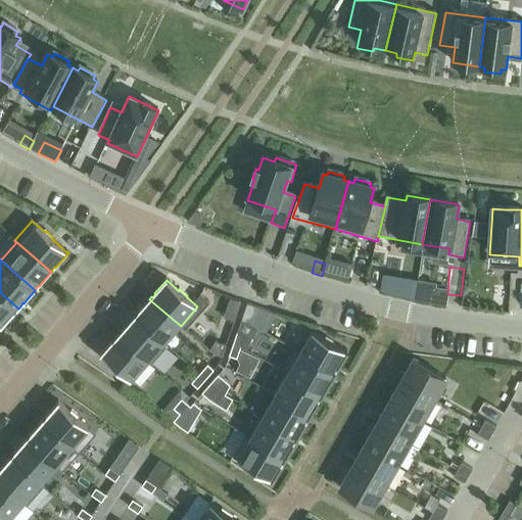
[(416,285),(416,295),(440,295),(440,285),(416,285)]
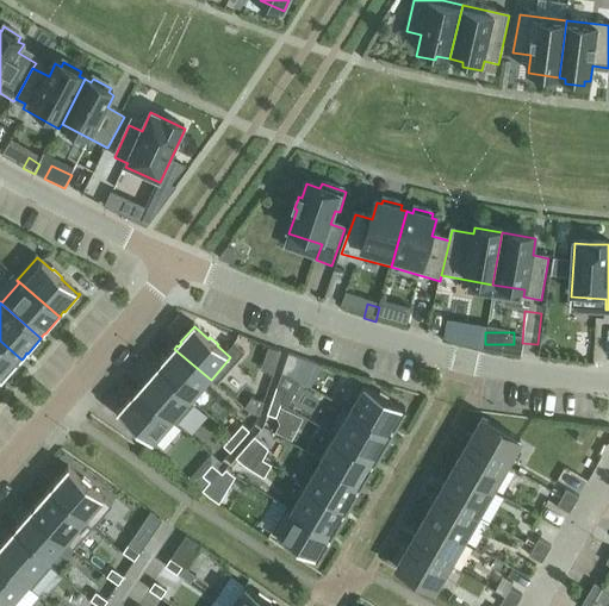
[(22,360),(0,341),(0,380),(1,381),(2,382),(18,364),(17,364),(20,360),(22,361),(22,360)]
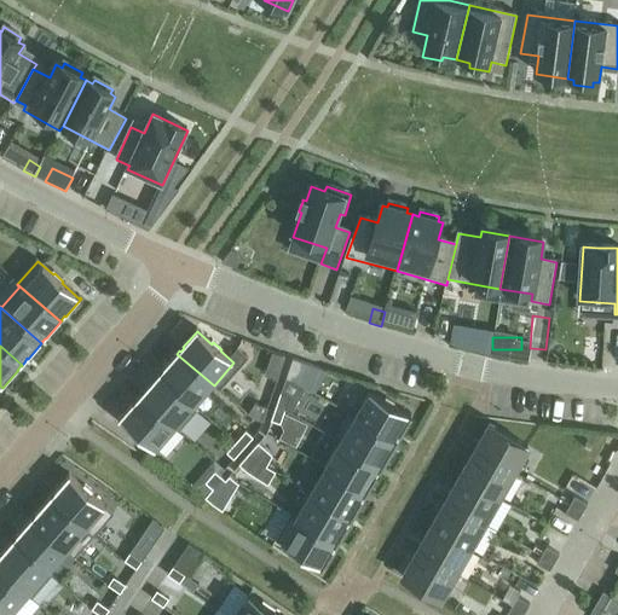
[(159,376),(198,411),(200,411),(195,406),(197,404),(214,386),(177,354),(163,369),(165,370),(161,373),(161,372),(159,376)]
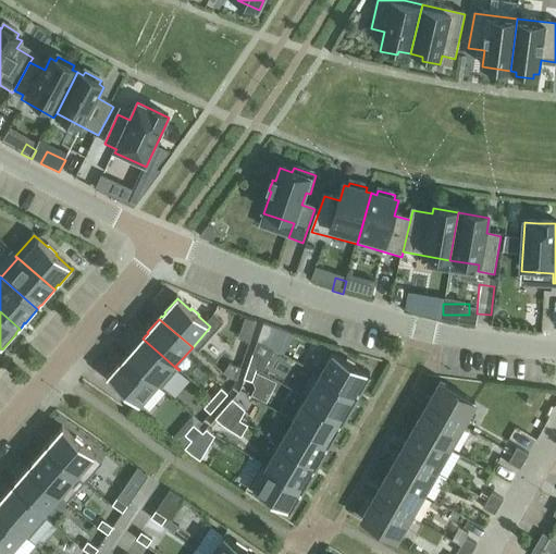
[(262,331),(258,344),(266,347),(270,334),(262,331)]
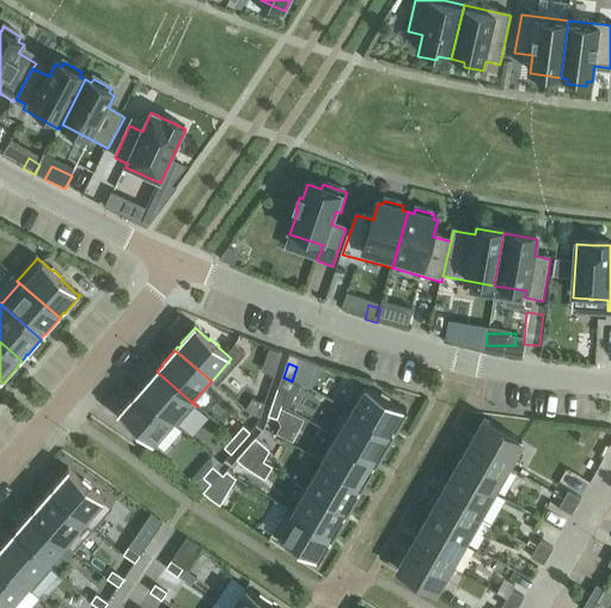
[(177,428),(196,406),(157,372),(144,386),(144,387),(140,391),(140,390),(138,393),(177,428)]
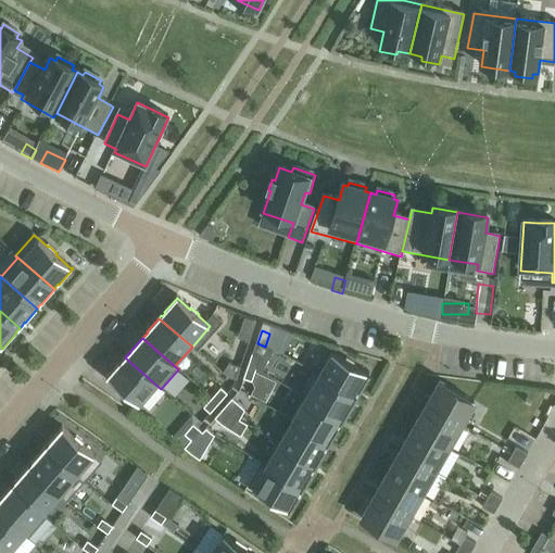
[(315,374),(314,375),(356,399),(357,397),(357,396),(360,392),(370,375),(369,375),(368,375),(354,367),(355,365),(348,361),(347,362),(332,354),(319,375),(319,376),(315,374)]
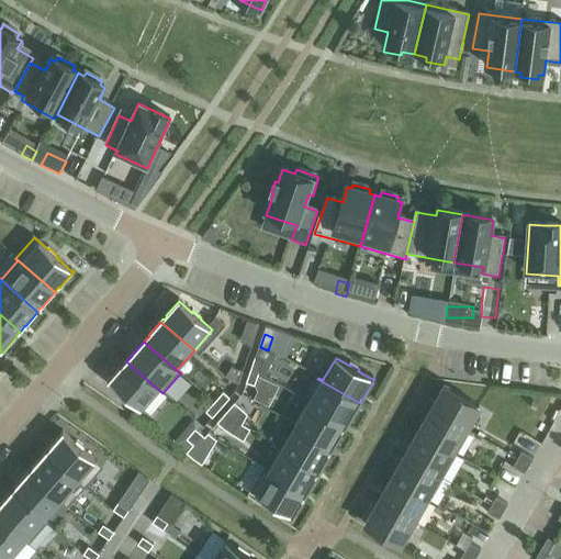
[(251,372),(259,376),(264,362),(256,360),(251,372)]
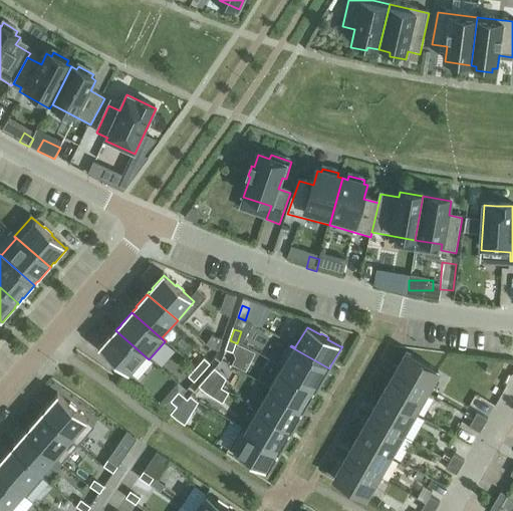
[(149,360),(149,359),(115,330),(113,332),(111,336),(110,335),(98,349),(99,350),(99,349),(111,359),(109,360),(116,366),(117,365),(129,375),(145,357),(149,360)]
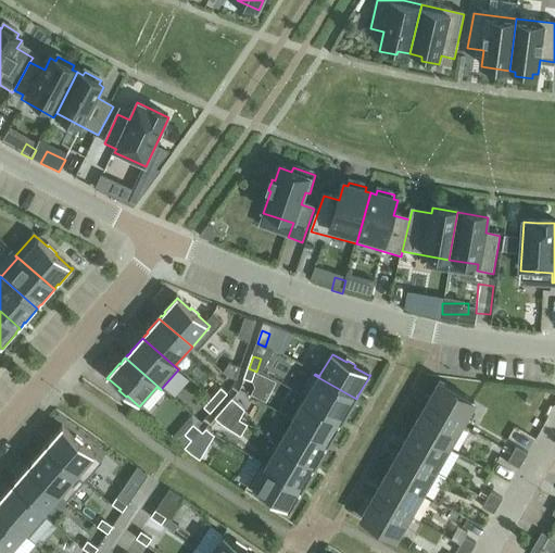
[(241,369),(232,366),(228,379),(237,382),(241,369)]
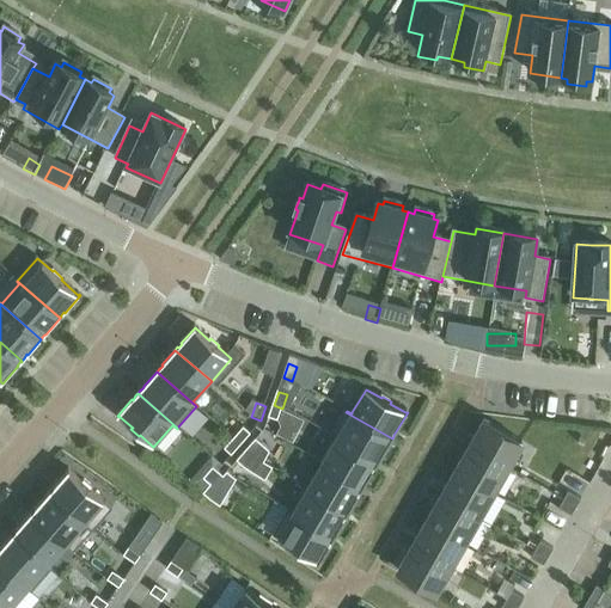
[(277,422),(282,409),(274,405),(269,418),(277,422)]
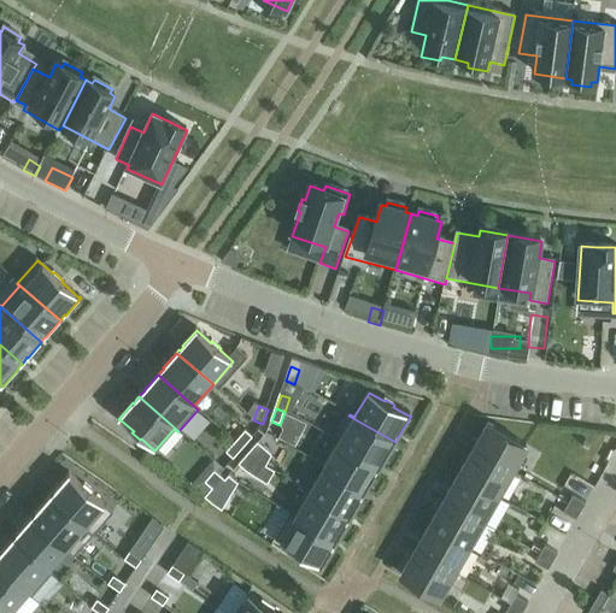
[(348,416),(334,440),(381,467),(391,449),(393,446),(396,442),(348,416)]
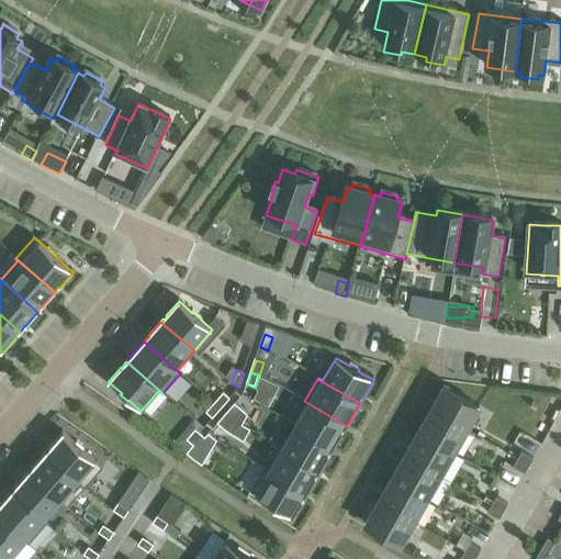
[(432,411),(467,431),(480,407),(445,388),(432,411)]
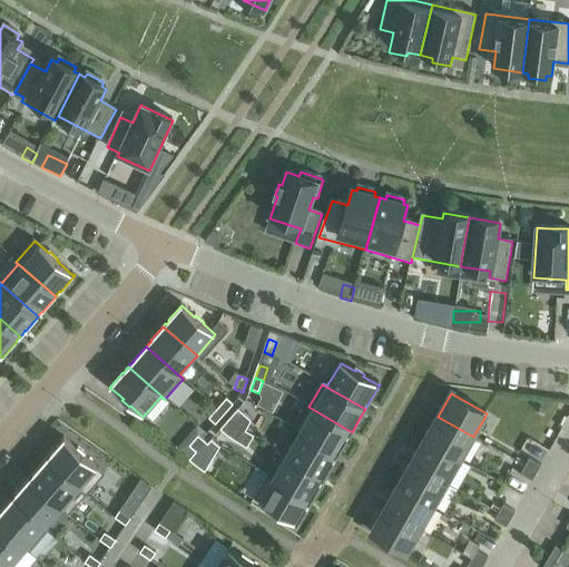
[(218,410),(225,416),(234,406),(227,400),(218,410)]
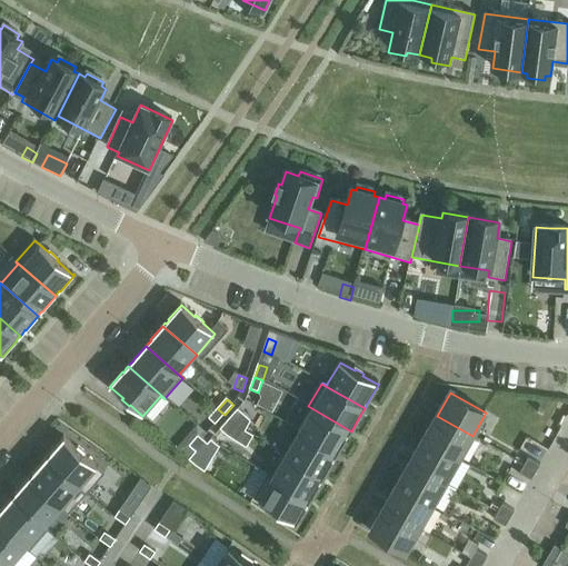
[(349,435),(351,432),(308,406),(308,407),(312,410),(299,433),(338,455),(347,438),(349,434),(349,435)]
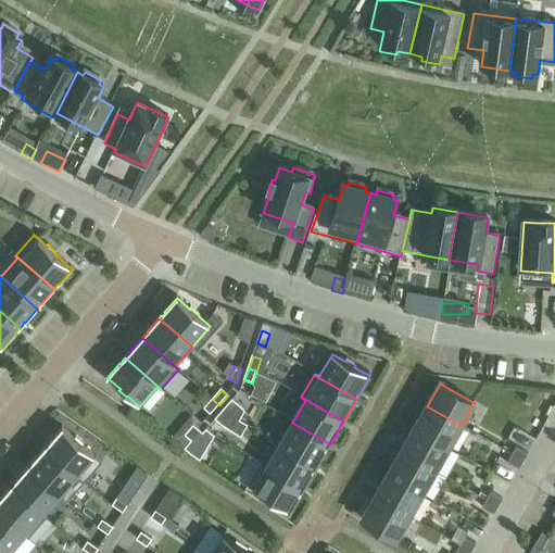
[(211,415),(219,405),(213,400),(204,410),(211,415)]
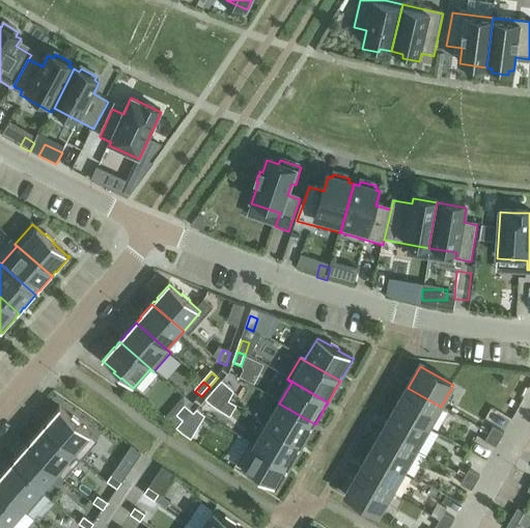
[(222,383),(214,392),(220,397),(228,388),(222,383)]
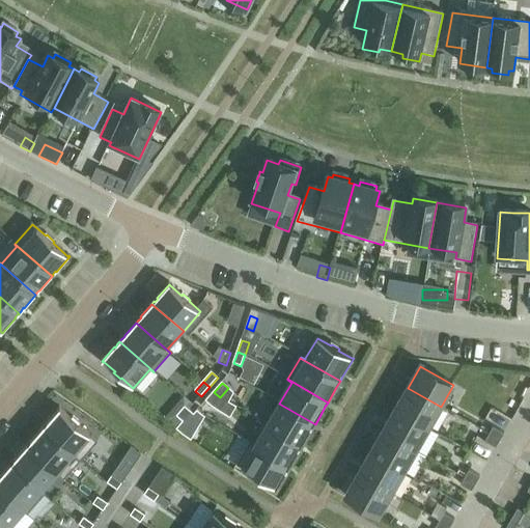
[(428,429),(441,407),(408,388),(395,410),(428,429)]
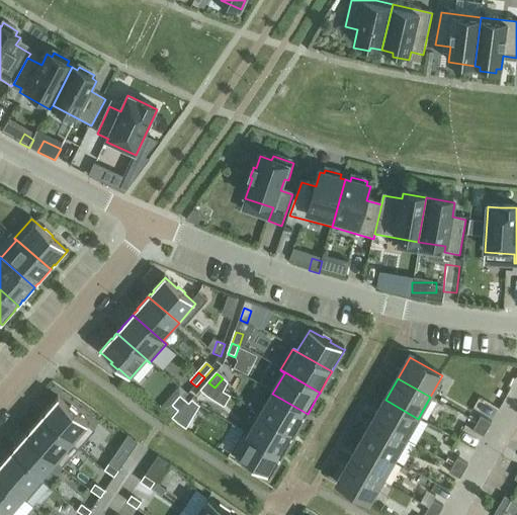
[(214,388),(208,382),(200,392),(206,397),(214,388)]
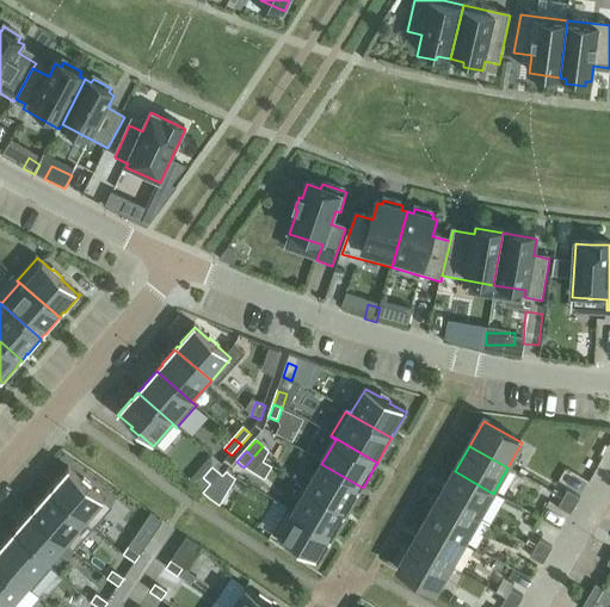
[(321,464),(307,488),(349,512),(358,495),(357,495),(361,490),(363,488),(321,464)]
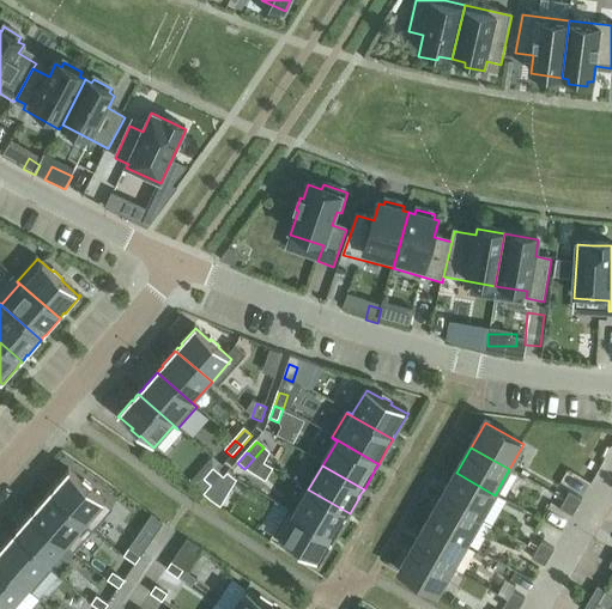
[(211,487),(220,476),(213,470),(204,481),(211,487)]
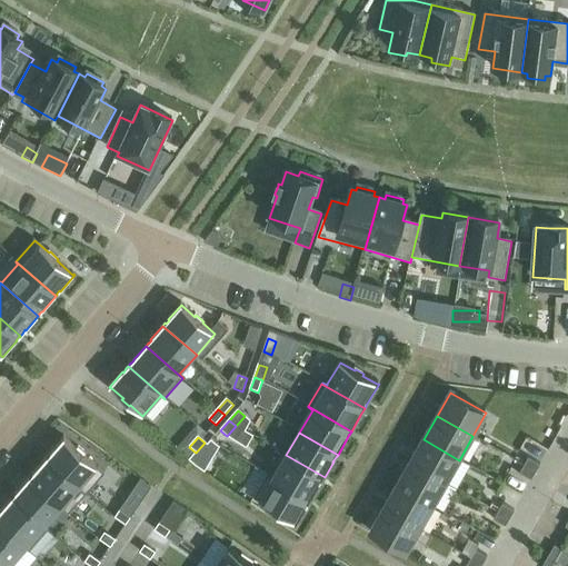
[(46,459),(87,496),(106,475),(85,457),(86,455),(79,449),(78,450),(65,439),(66,439),(65,438),(51,453),(51,454),(48,457),(46,459)]
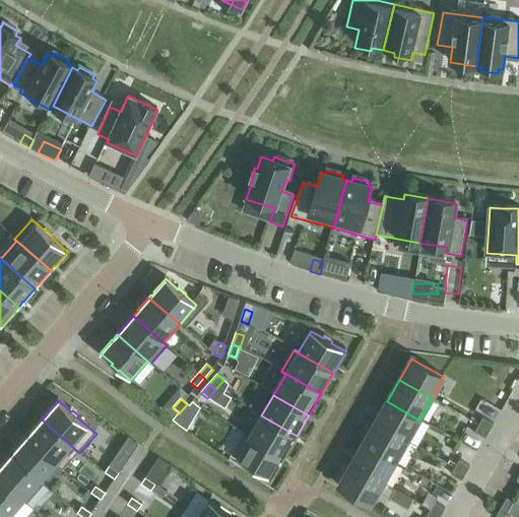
[(375,424),(407,442),(419,421),(387,401),(375,424)]
